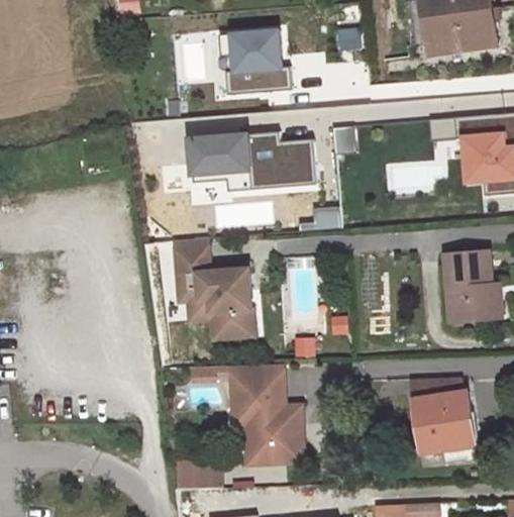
[(134,11),(133,0),(116,0),(118,12),(134,11)]
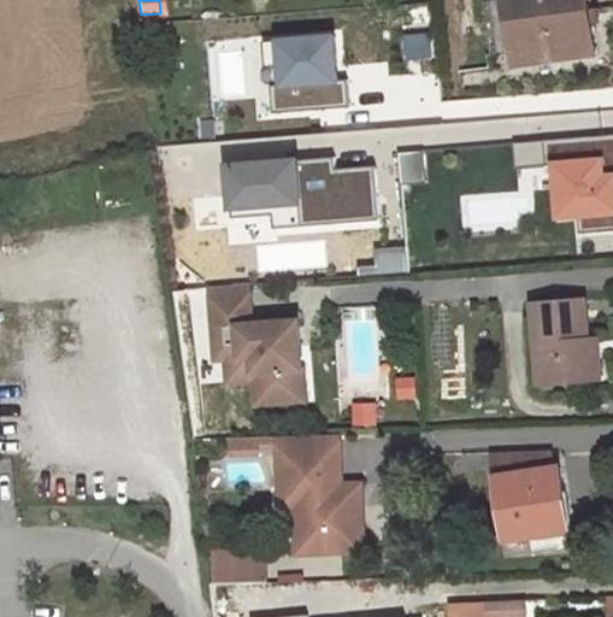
[(593,52),(584,0),(504,0),(510,45),(549,40),(552,58),(593,52)]
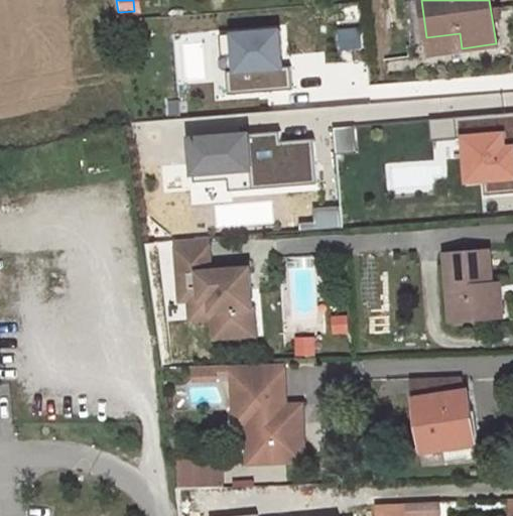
[(462,48),(460,33),(426,37),(428,53),(462,48)]
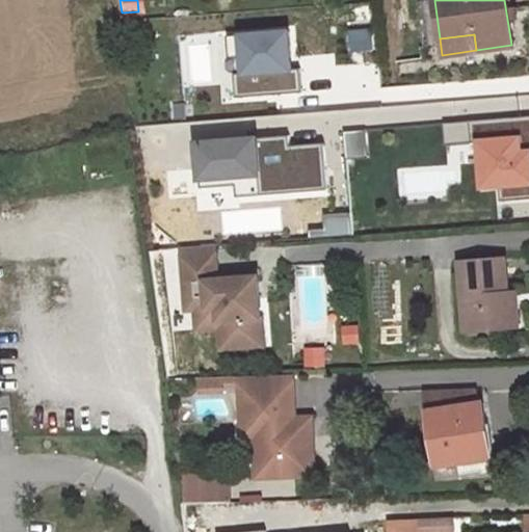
[(528,115),(467,121),(469,142),(477,141),(480,187),(497,186),(498,201),(528,198),(528,115)]
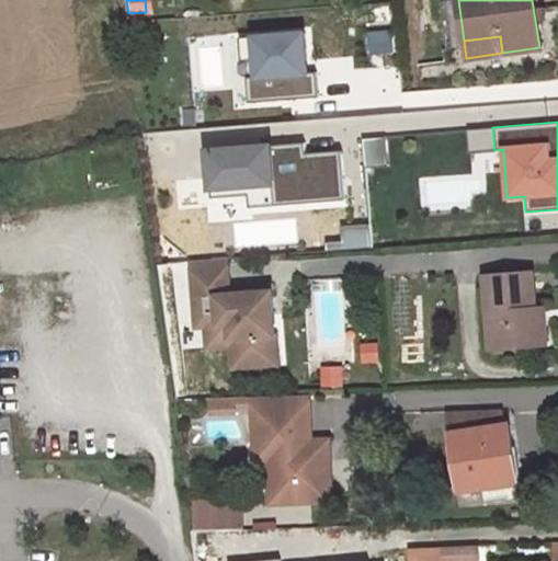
[(467,152),(494,150),(492,127),(465,129),(467,152)]
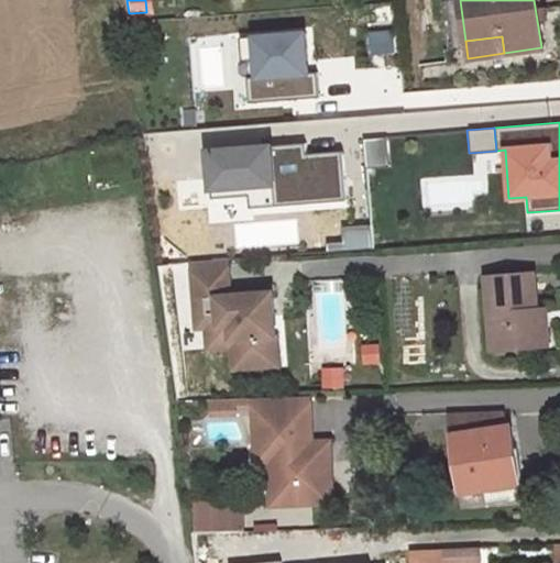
[(305,155),(304,143),(268,146),(270,157),(259,158),(257,147),(206,151),(210,199),(248,197),(249,209),(346,201),(341,152),(305,155)]
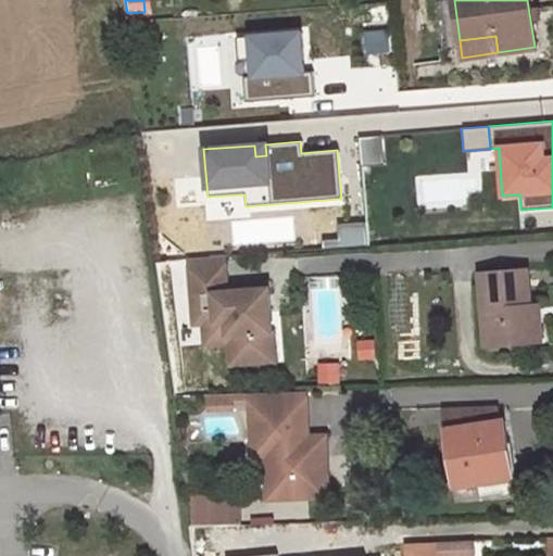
[(265,144),(254,146),(255,156),(266,155),(265,144)]
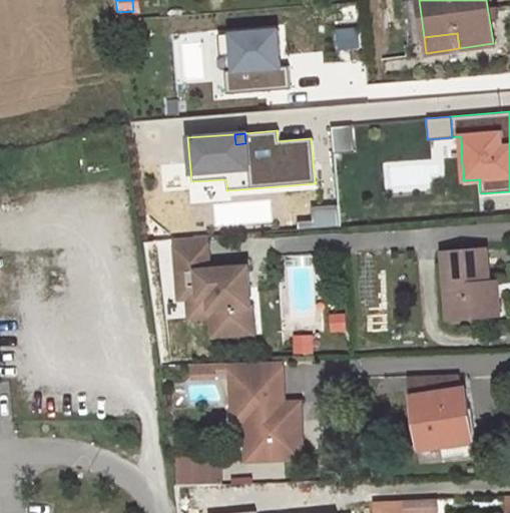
[(205,270),(205,264),(203,235),(171,238),(172,253),(175,299),(184,298),(186,317),(207,315),(209,336),(234,334),(232,307),(240,306),(239,288),(246,288),(244,261),(226,263),(226,268),(205,270)]
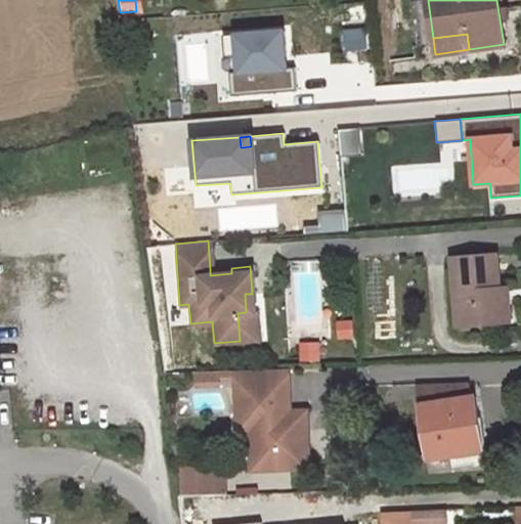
[(176,259),(175,244),(156,245),(158,261),(176,259)]
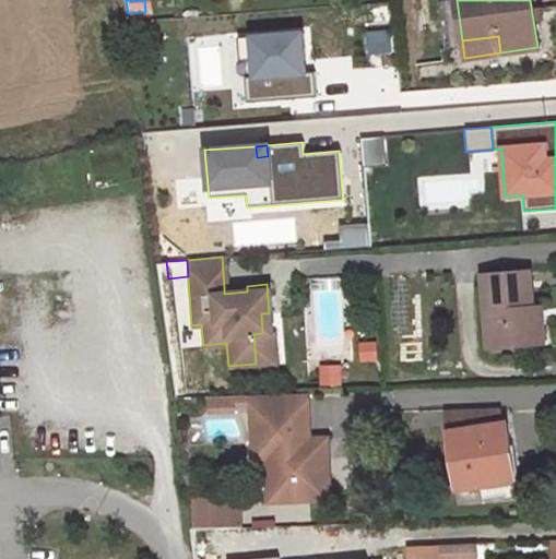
[(530,307),(527,271),(481,275),(487,348),(533,345),(530,307)]
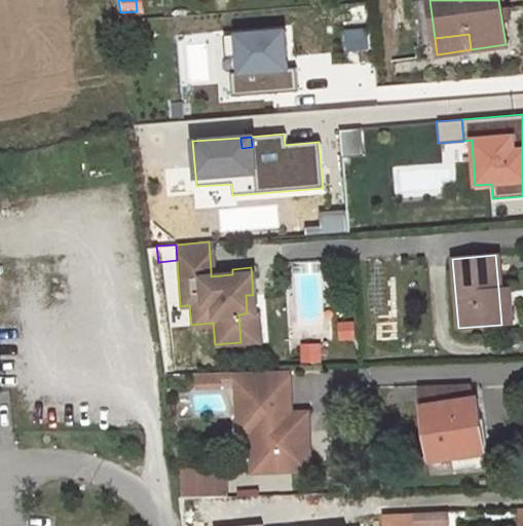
[(383,308),(381,263),(364,264),(366,309),(383,308)]
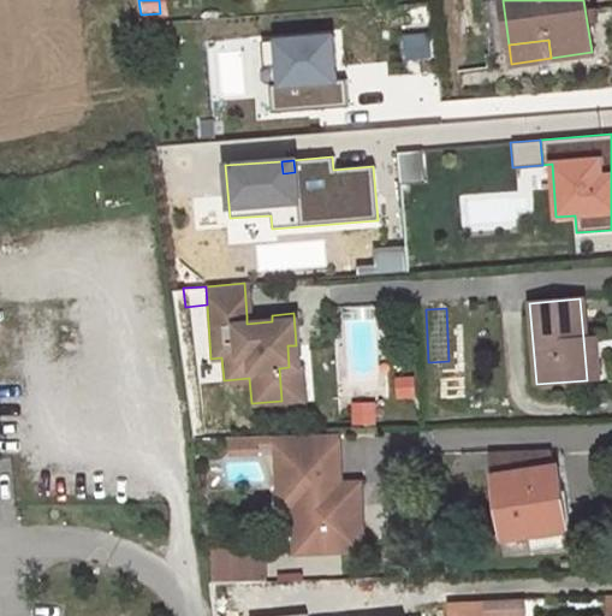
[(596,379),(592,338),(583,338),(587,380),(596,379)]
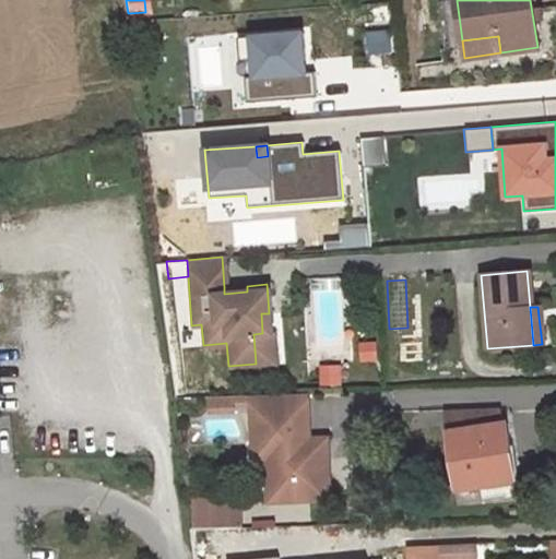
[(273,363),(269,313),(261,313),(262,333),(253,334),(256,364),(273,363)]
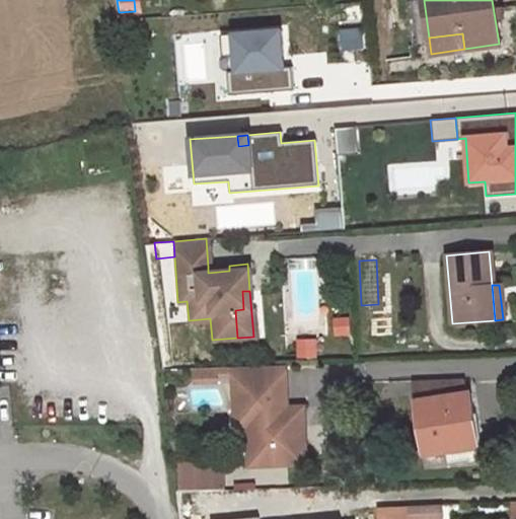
[(346,334),(346,318),(333,319),(334,335),(346,334)]
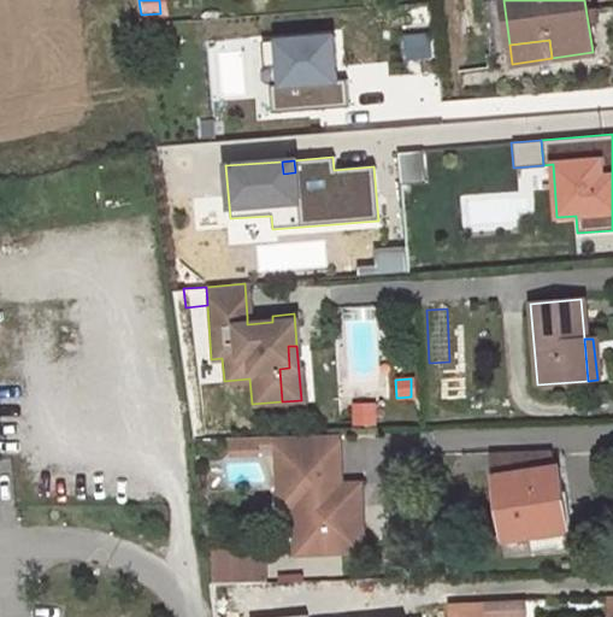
[(371,423),(371,405),(351,405),(351,423),(371,423)]
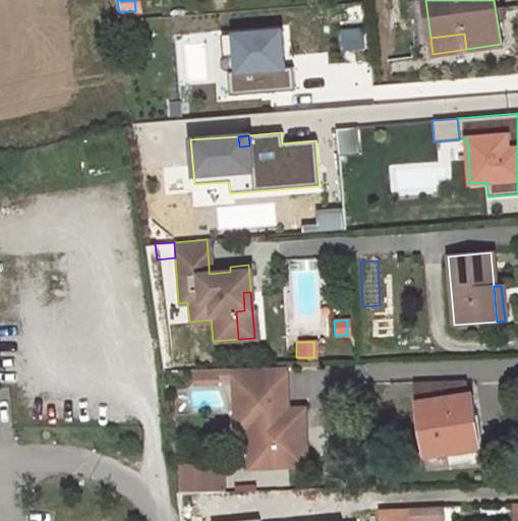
[(304,454),(302,408),(285,409),(277,409),(276,400),(284,399),(283,366),(230,367),(231,377),(232,407),(244,406),(245,429),(247,467),(293,465),(304,454)]
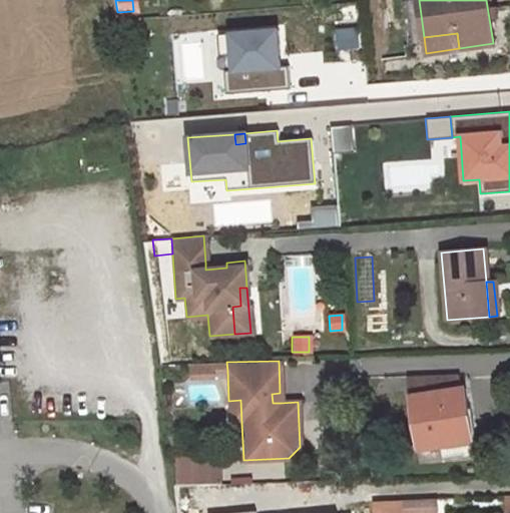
[(227,371),(226,362),(211,363),(211,371),(227,371)]
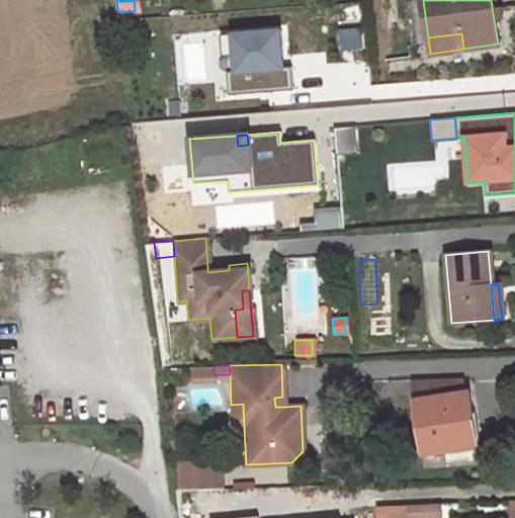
[(213,374),(213,366),(190,367),(191,381),(213,380),(213,374)]
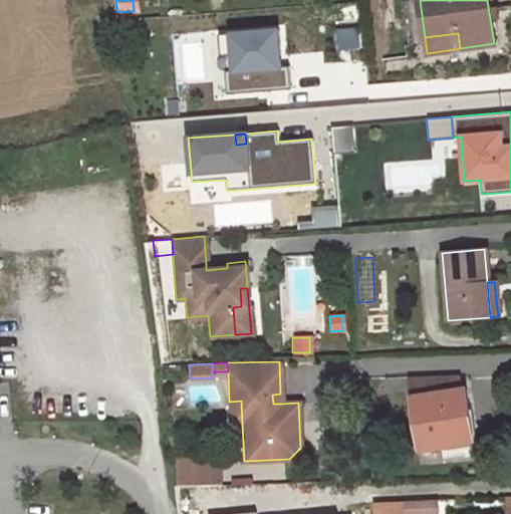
[(471,448),(463,390),(458,390),(456,374),(407,376),(418,450),(438,447),(440,459),(460,456),(459,449),(471,448)]
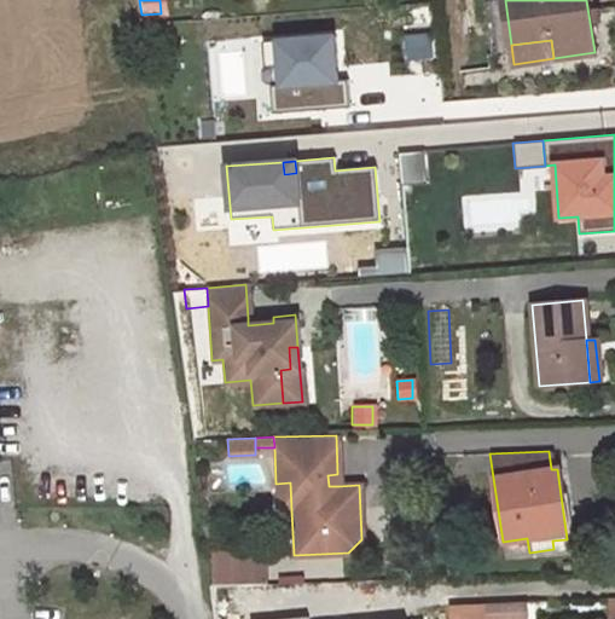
[(338,486),(337,474),(328,475),(329,486),(338,486)]
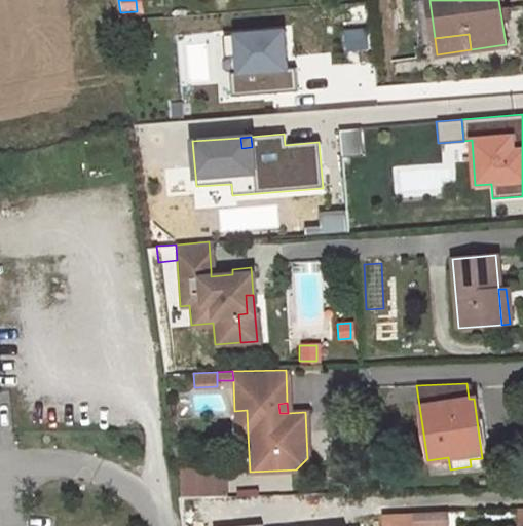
[(248,434),(247,410),(234,411),(235,434),(248,434)]
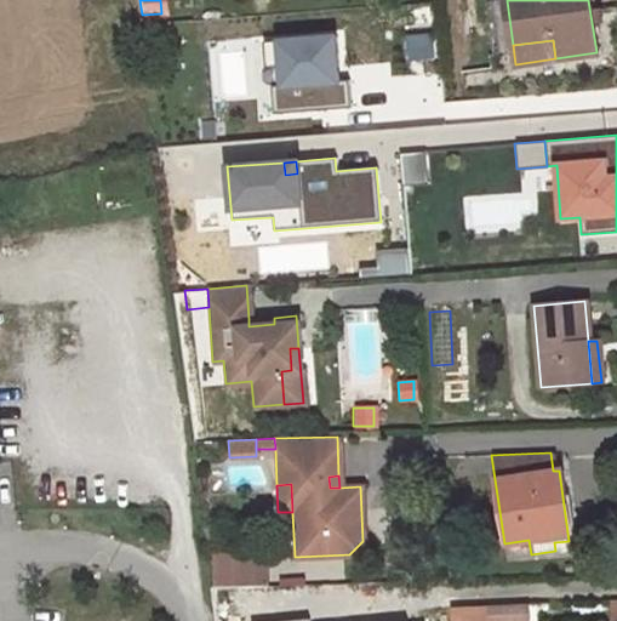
[(266,585),(266,554),(211,556),(212,587),(266,585)]
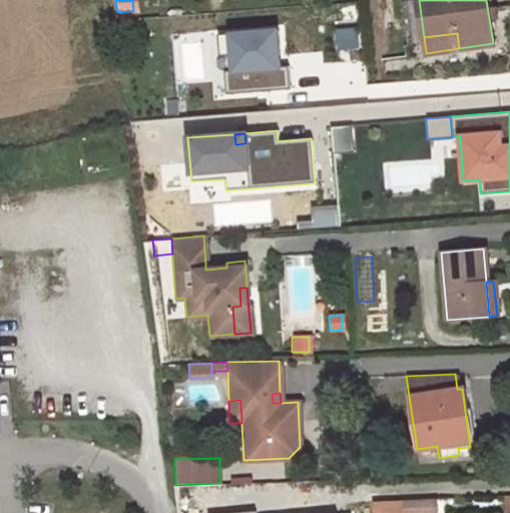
[(259,512),(262,508),(244,488),(219,488),(219,505),(219,512),(259,512)]
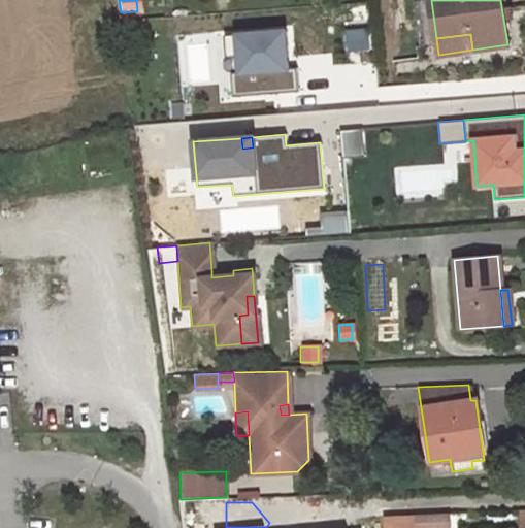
[(446,527),(446,514),(382,516),(381,527),(446,527)]
